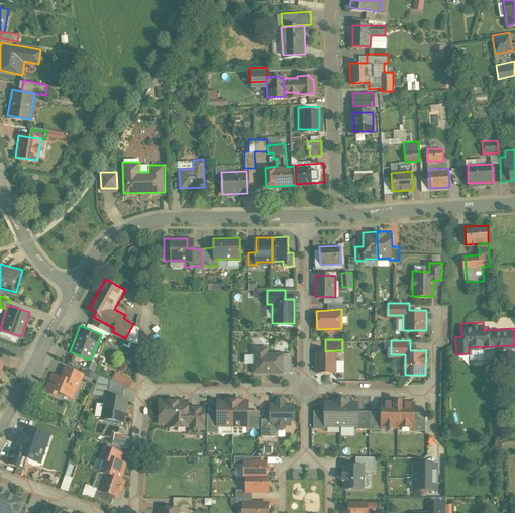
[(268,345),(252,345),(252,371),(282,371),(282,368),(283,353),(268,353),(268,345)]
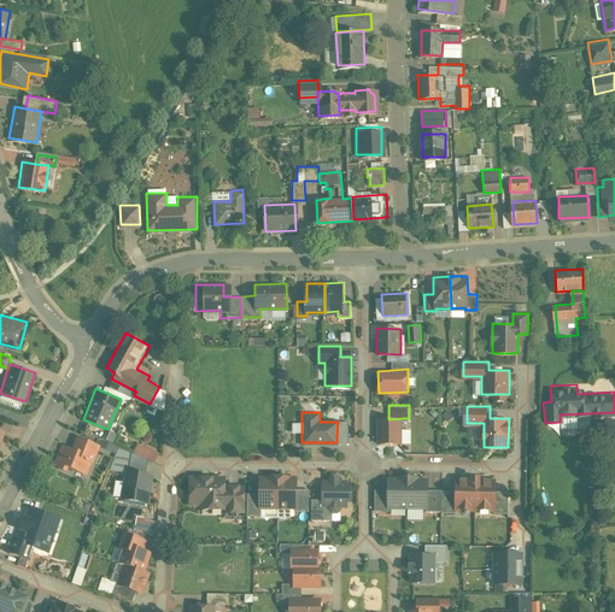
[(388,419),(378,419),(379,443),(402,442),(402,418),(388,419)]
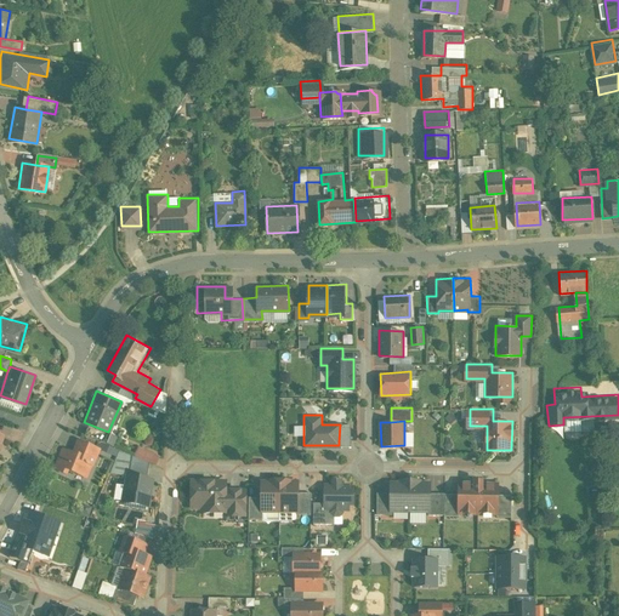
[(351,425),(340,425),(339,441),(351,443),(351,425)]
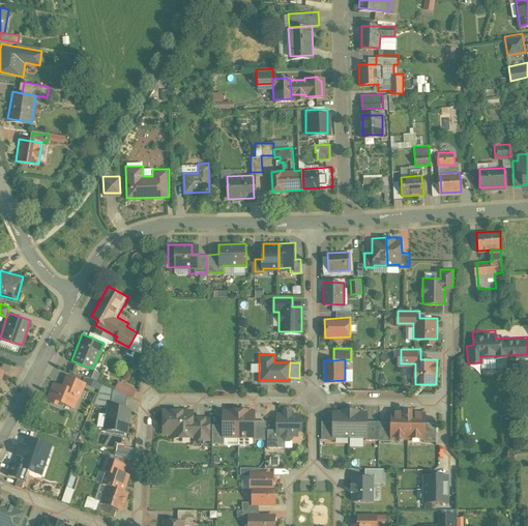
[(69,409),(70,406),(76,408),(86,382),(67,375),(62,385),(52,381),(45,401),(69,409)]
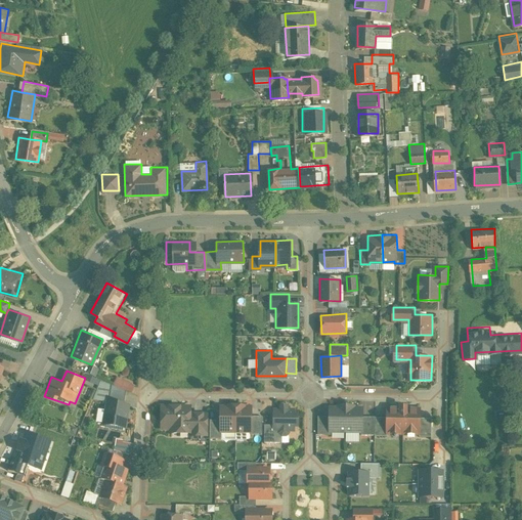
[(131,403),(106,399),(102,424),(127,428),(131,403)]
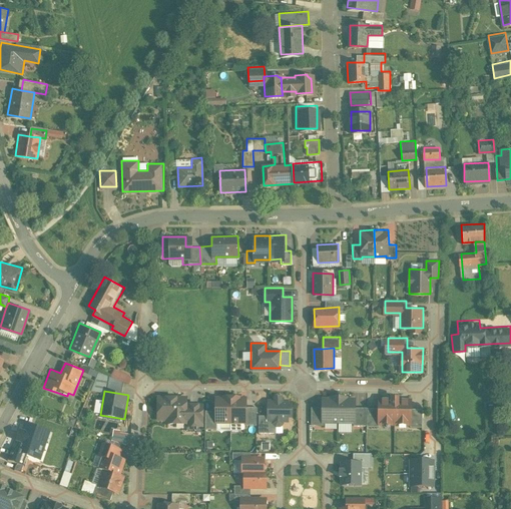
[(189,396),(159,396),(159,420),(168,419),(168,423),(186,423),(186,427),(203,427),(203,404),(189,404),(189,396)]
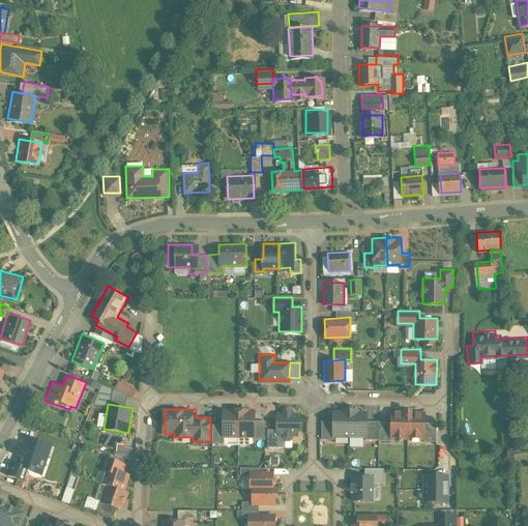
[(283,413),(275,413),(275,429),(266,429),(266,445),(277,445),(277,435),(281,435),(282,437),(284,440),(286,440),(290,440),(291,439),(293,437),(293,435),(297,435),(297,432),(303,432),(303,413),(293,413),(293,409),(283,409),(283,413)]
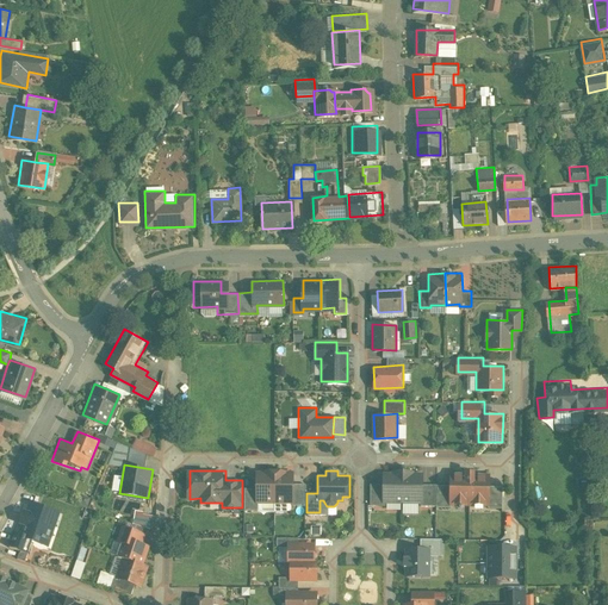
[(448,501),(485,501),(485,484),(486,473),(471,473),(471,471),(464,471),(464,473),(448,473),(448,482),(448,501)]
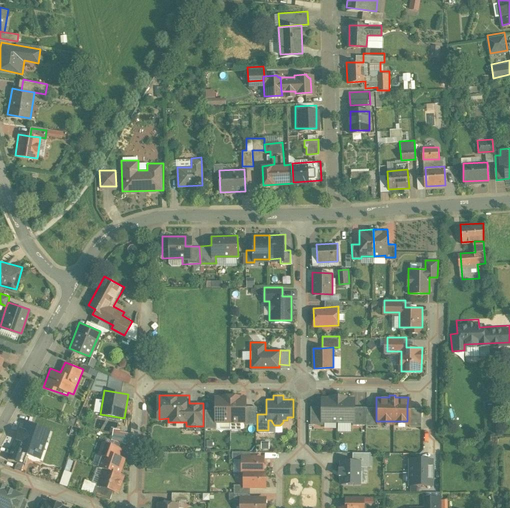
[(310,423),(322,423),(322,420),(337,420),(337,396),(321,396),(321,407),(310,407),(310,423)]
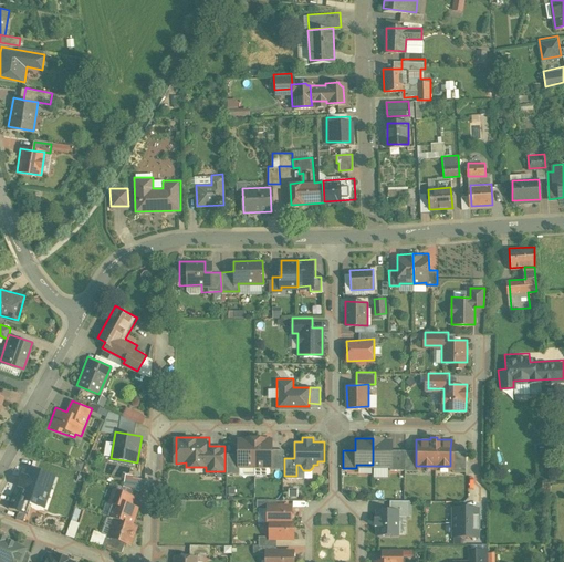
[(390,465),(390,468),(403,467),(403,449),(403,448),(392,447),(392,438),(373,438),(373,465),(390,465)]
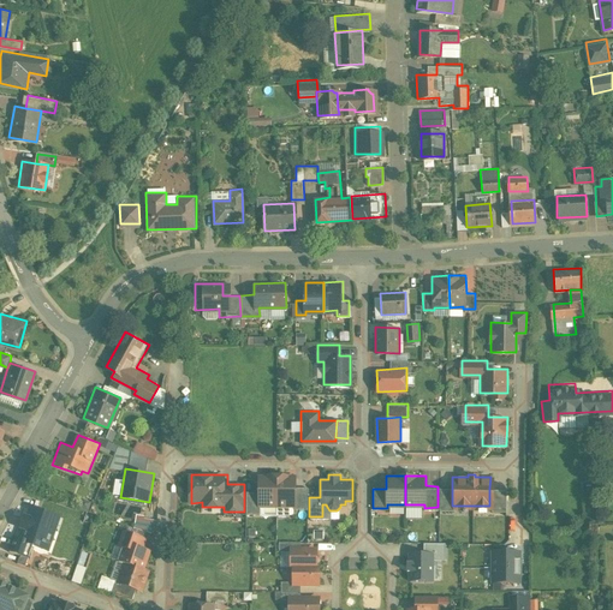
[(275,477),(257,478),(257,491),(245,491),(247,513),(260,513),(259,507),(275,507),(275,477)]
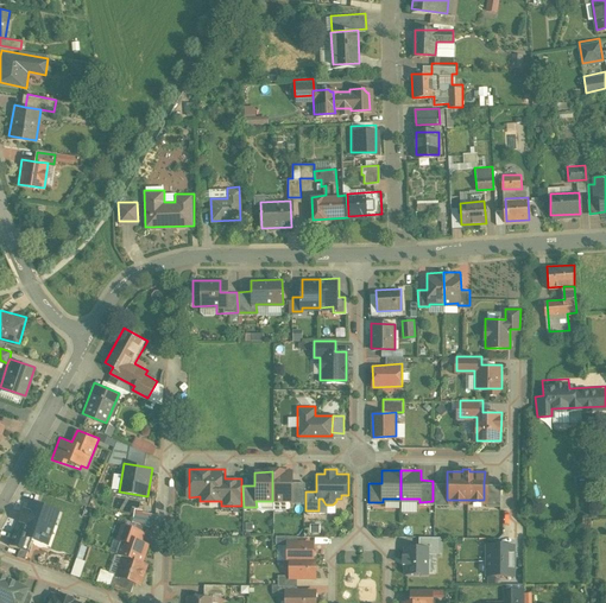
[(290,500),(290,502),(303,502),(303,481),(291,481),(291,471),(272,471),(272,501),(290,500)]
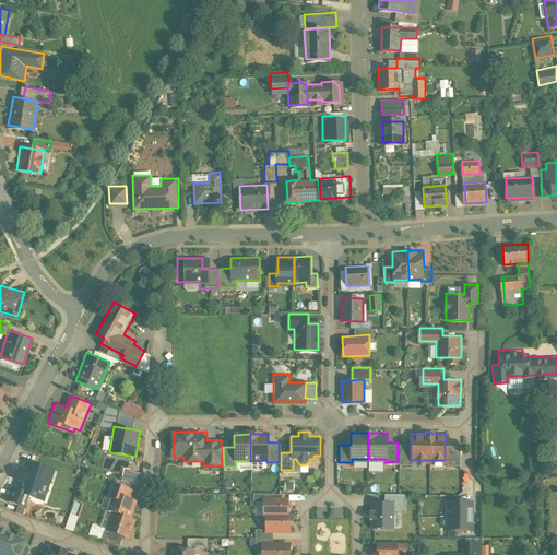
[(398,463),(411,463),(411,460),(411,443),(398,444),(398,461),(398,463)]
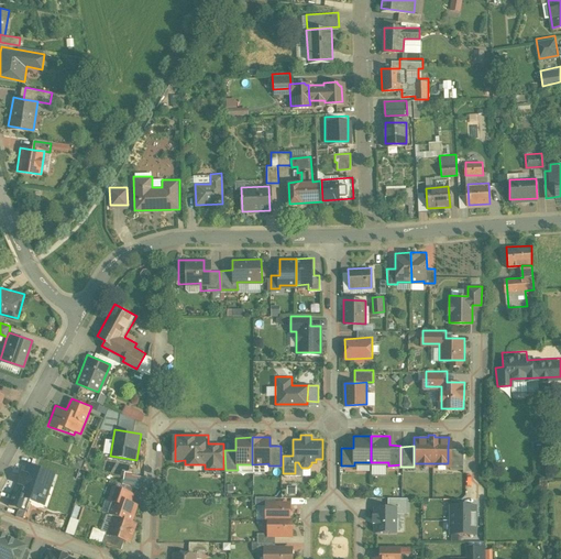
[(448,447),(448,463),(448,467),(461,467),(461,447),(448,447)]
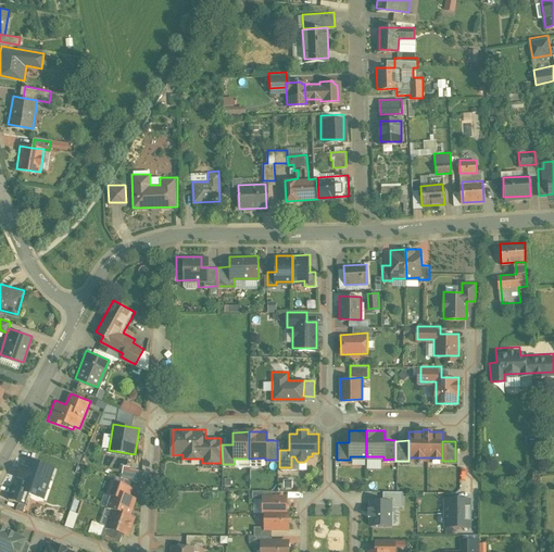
[(54,466),(28,458),(17,488),(28,492),(43,498),(54,466)]
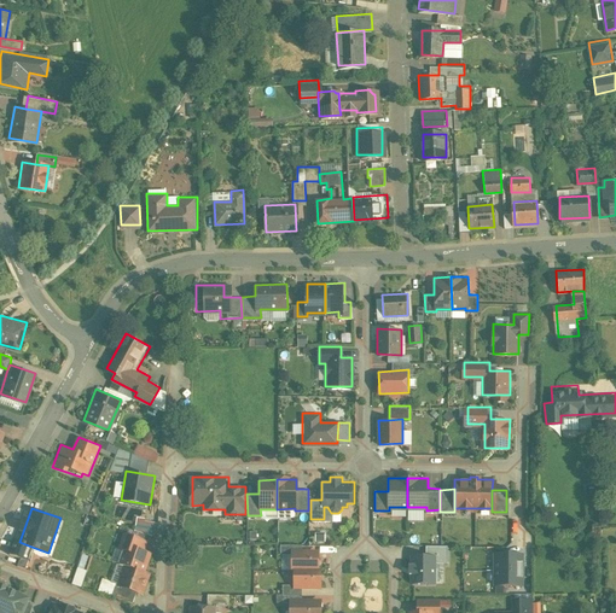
[(120,547),(126,548),(127,543),(146,549),(150,541),(126,532),(120,547)]
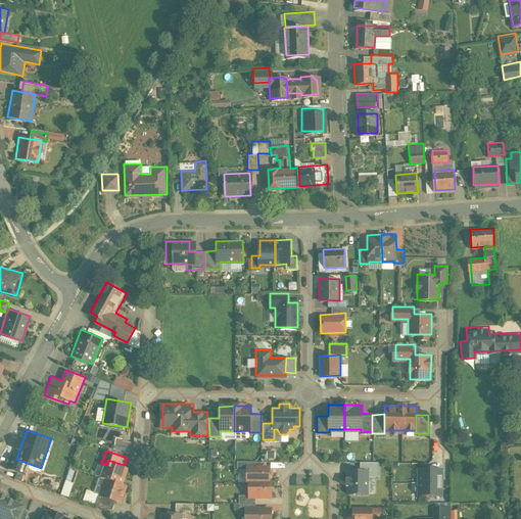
[(22,473),(27,463),(16,459),(11,457),(7,468),(22,473)]
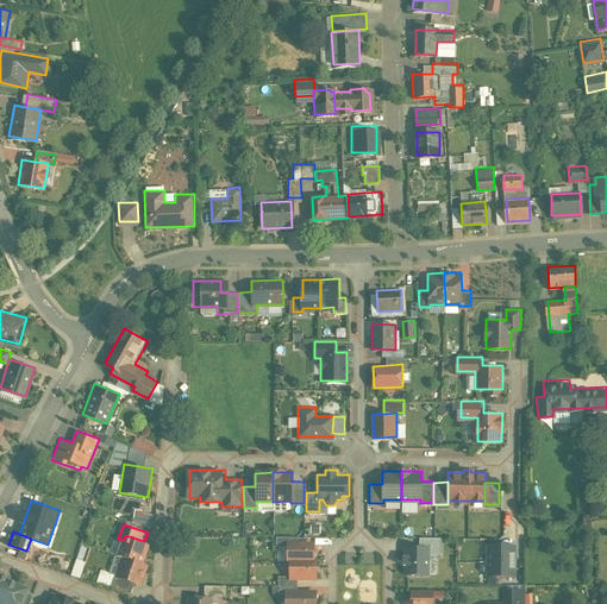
[(125,535),(124,540),(119,554),(124,555),(144,562),(150,543),(144,541),(125,535)]
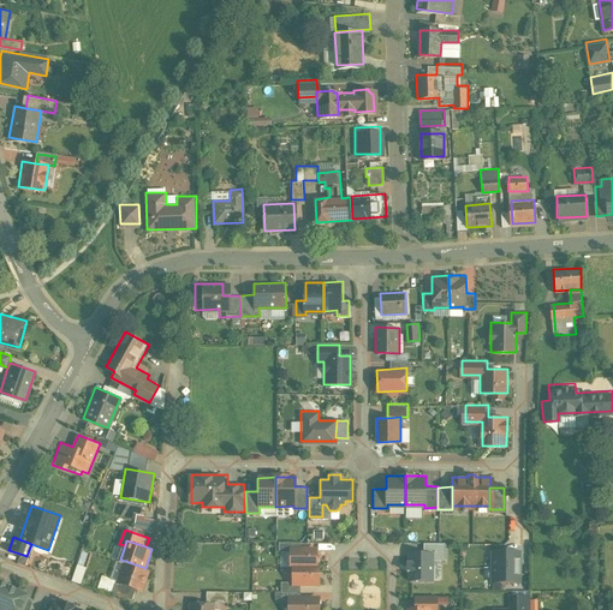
[(317,551),(291,551),(291,567),(317,566),(317,551)]
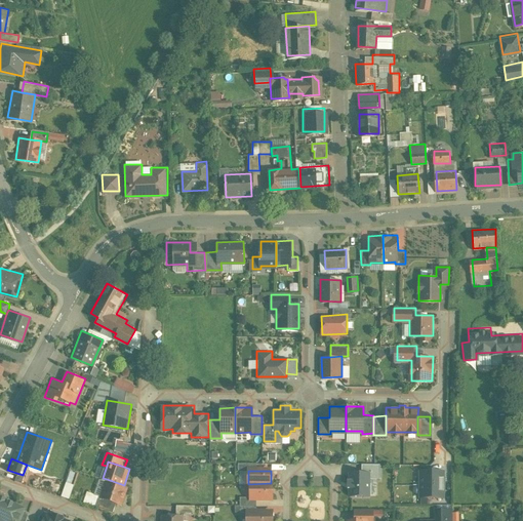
[(347,494),(366,494),(366,471),(346,472),(347,494)]
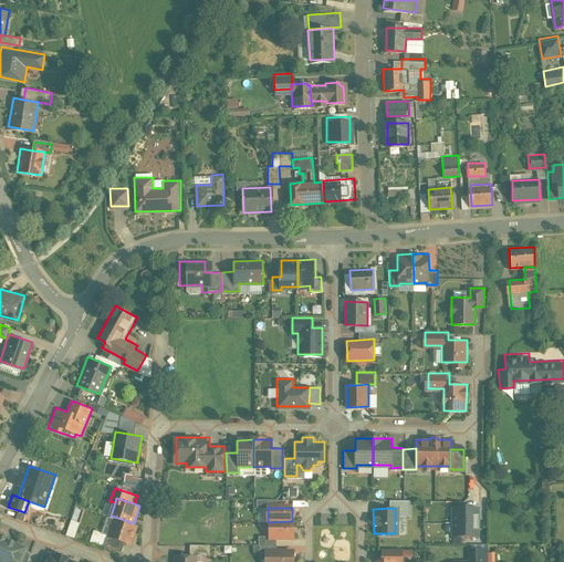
[(139,524),(134,523),(115,517),(108,536),(133,544),(139,524)]
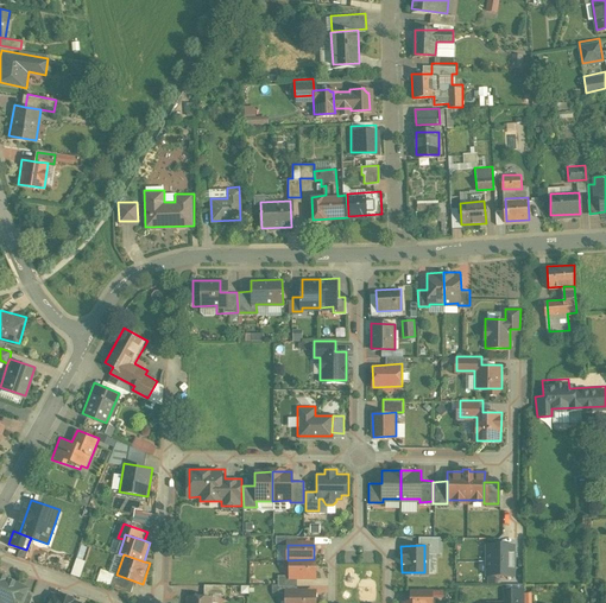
[(289,560),(290,576),(316,575),(316,559),(289,560)]
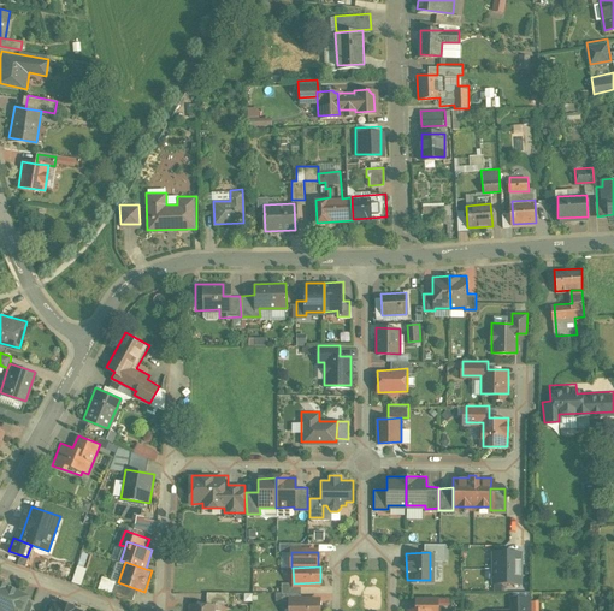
[(28,593),(0,580),(0,609),(1,607),(7,610),(19,610),(25,597),(28,593)]
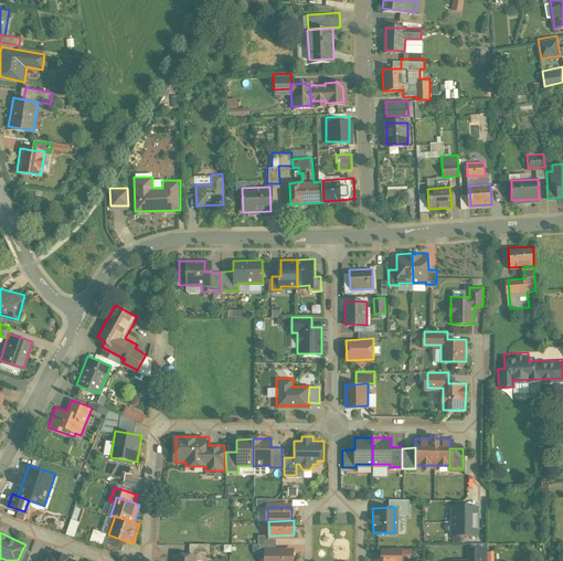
[(197,560),(197,553),(210,553),(210,543),(189,543),(189,552),(172,552),(171,560),(197,560)]
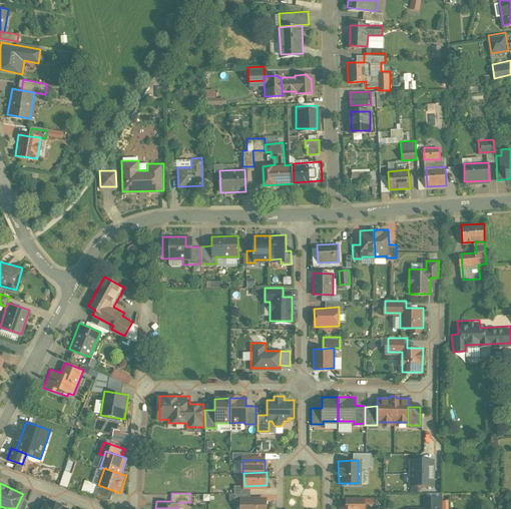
[(425,496),(426,508),(430,508),(439,508),(439,496),(425,496)]
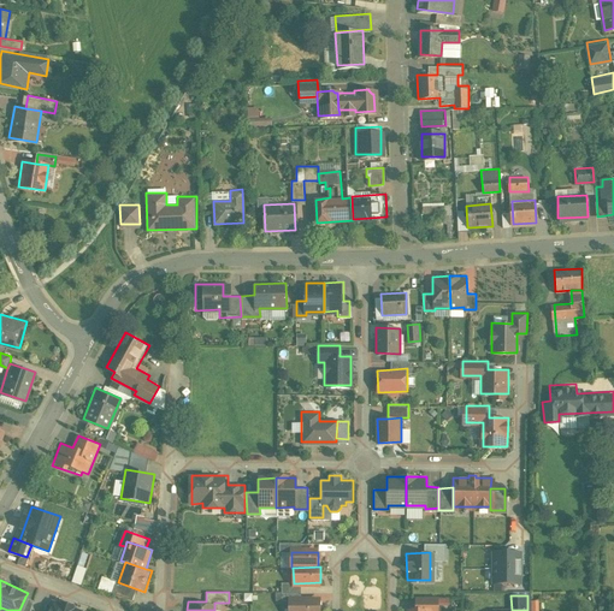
[(25,610),(31,599),(25,597),(19,610),(21,610),(25,610)]
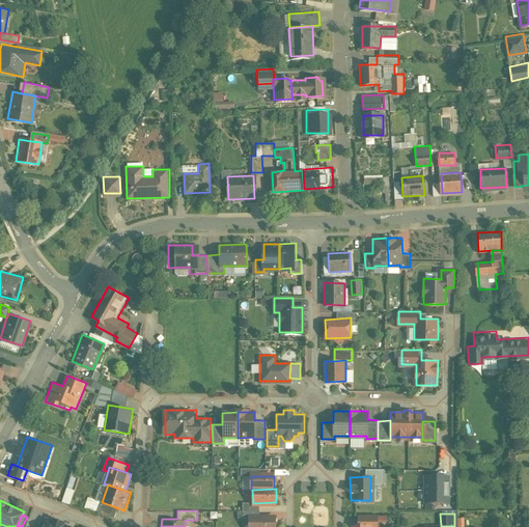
[(360,524),(351,524),(351,526),(378,526),(379,516),(360,516),(360,524)]
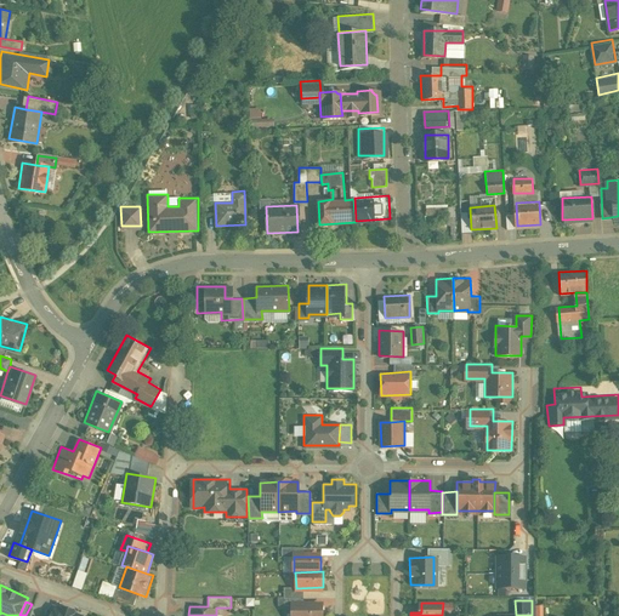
[(291,605),(291,615),(323,615),(323,604),(291,605)]
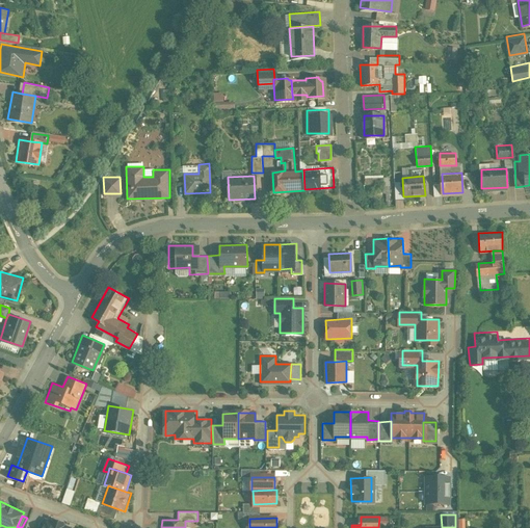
[(70,527),(71,526),(46,519),(43,527),(70,527)]
